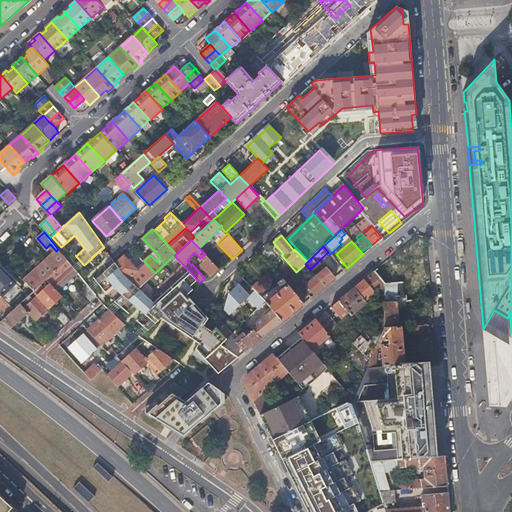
[(46,280),(62,265),(67,260),(58,249),(56,251),(25,280),(35,290),(46,280)]
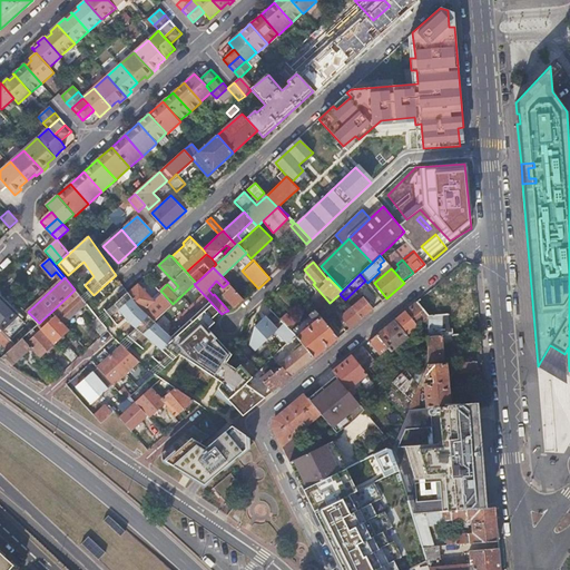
[(137,305),(154,322),(173,304),(163,293),(154,301),(138,283),(128,292),(137,305)]
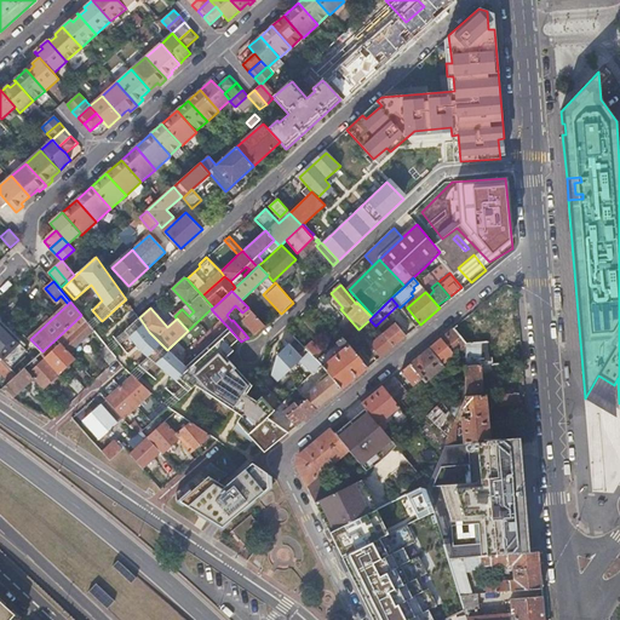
[(248,308),(242,313),(239,316),(244,320),(252,311),(248,308)]
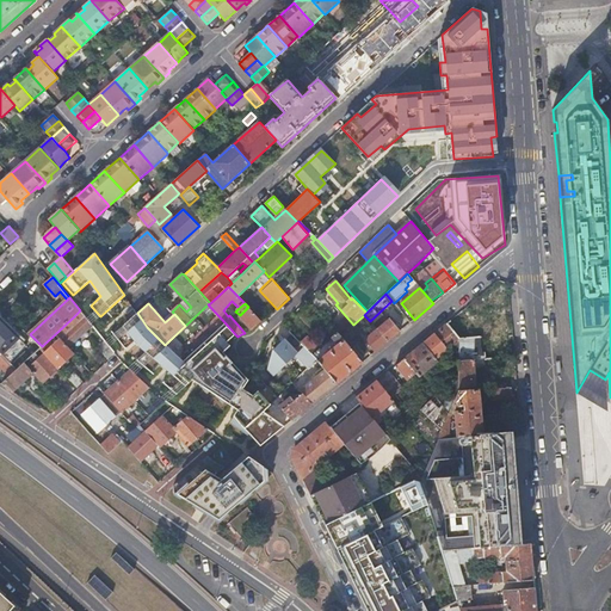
[(253,331),(263,321),(248,307),(240,315),(253,331)]
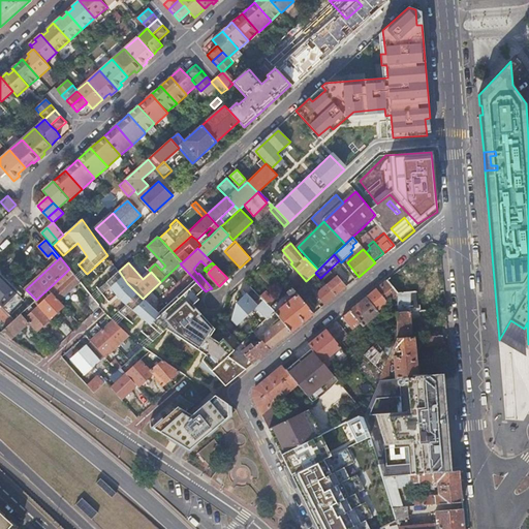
[(61,300),(81,282),(69,269),(64,274),(68,278),(54,291),(61,300)]
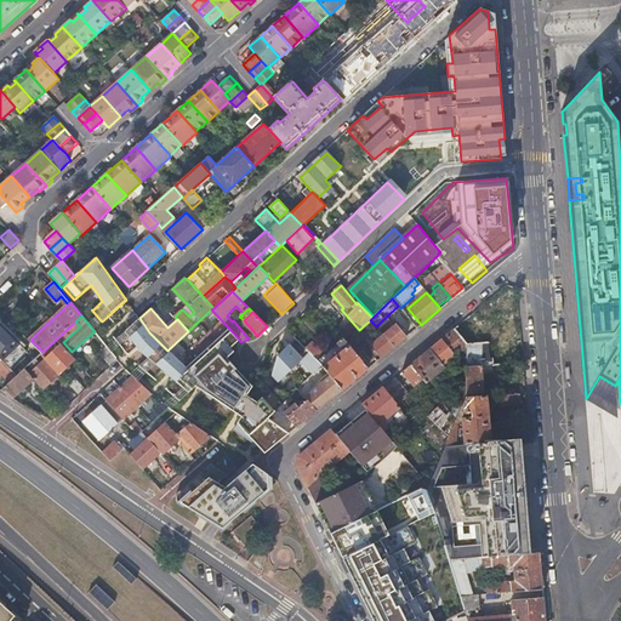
[(254,442),(266,454),(290,433),(268,419),(275,412),(262,398),(258,402),(248,396),(252,386),(227,358),(234,352),(231,348),(239,340),(229,329),(187,365),(167,351),(149,332),(140,318),(117,340),(129,354),(137,347),(148,358),(141,368),(155,380),(163,371),(176,381),(167,391),(181,403),(195,386),(210,400),(212,398),(227,410),(228,408),(240,416),(237,423),(246,433),(248,440),(252,443),(254,442)]
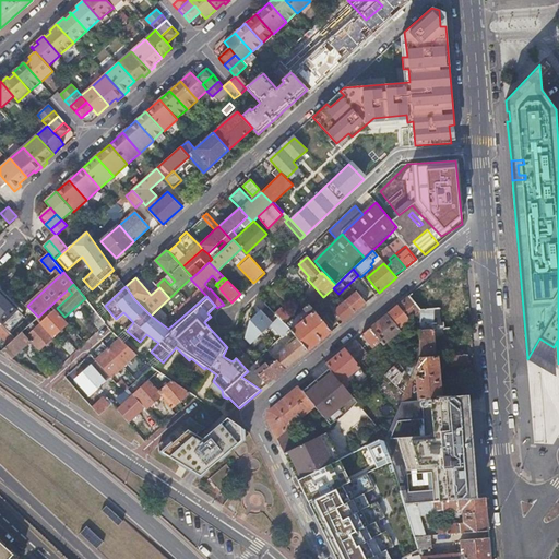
[(462,288),(441,289),(442,323),(463,323),(462,288)]
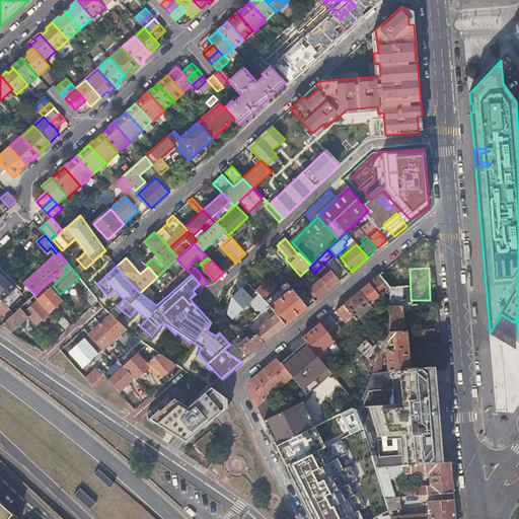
[(319,280),(328,290),(340,281),(330,271),(319,280)]
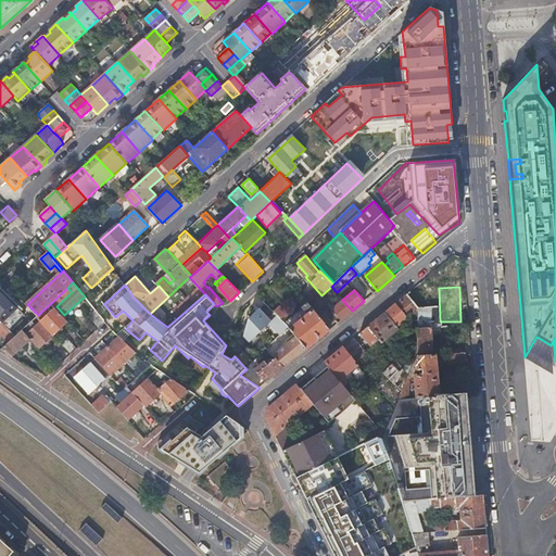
[(406,294),(384,312),(397,329),(400,327),(399,326),(407,318),(406,317),(409,315),(413,315),(418,311),(417,310),(406,294)]
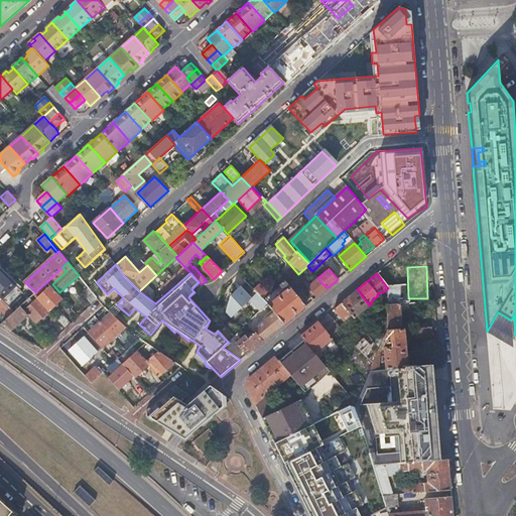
[(307,287),(316,297),(327,288),(317,278),(307,287)]
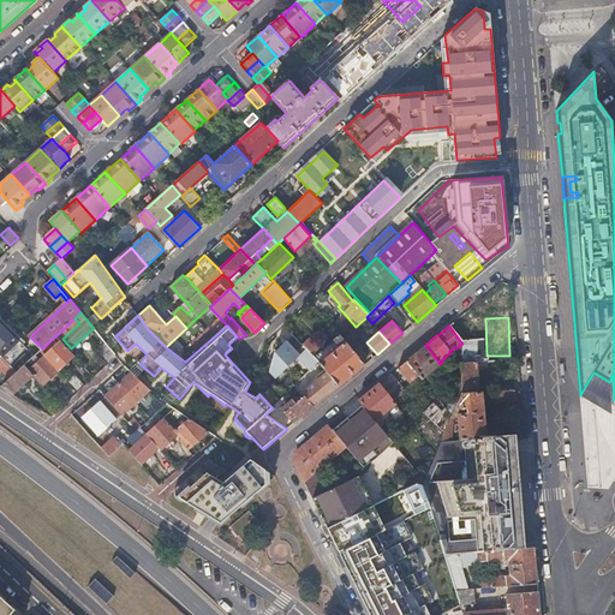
[(24,365),(40,351),(42,348),(30,336),(27,333),(22,339),(28,345),(12,359),(9,363),(17,371),(24,365)]
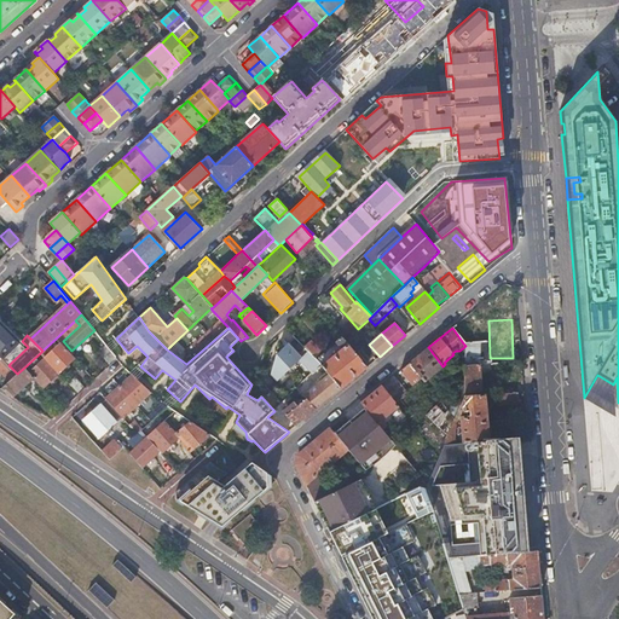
[(345,342),(357,356),(364,348),(352,335),(348,340),(345,342)]
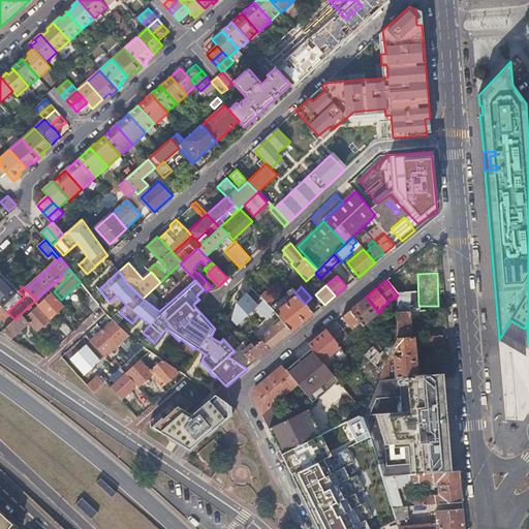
[(281,320),(291,333),(313,314),(305,304),(294,292),(291,288),(287,292),(291,298),(293,299),(275,313),(281,320)]
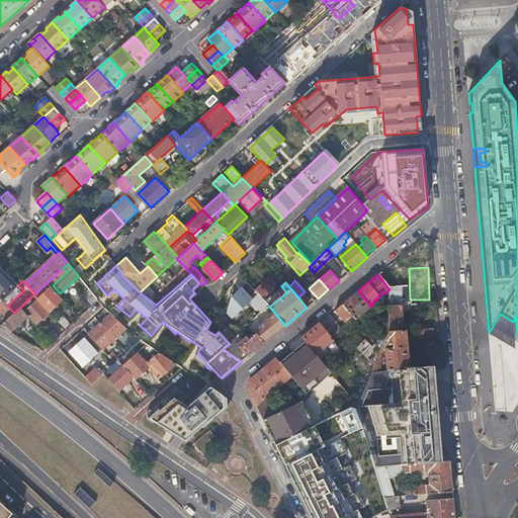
[(260,285),(255,290),(258,294),(263,299),(268,294),(260,285)]
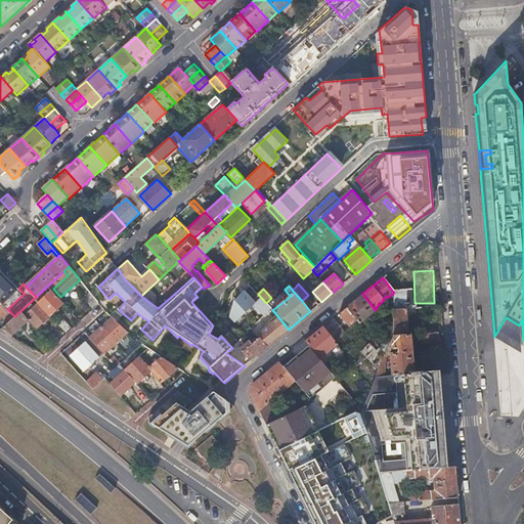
[(49,316),(63,303),(51,291),(38,303),(49,316)]
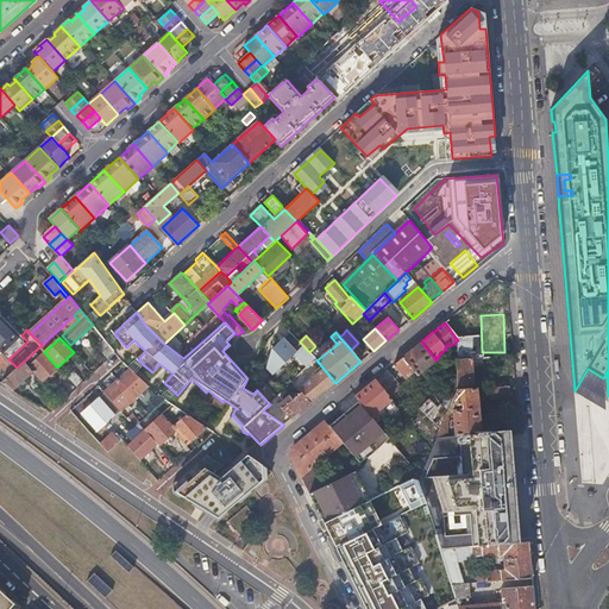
[(272,349),(265,369),(272,375),(295,355),(297,352),(284,338),(272,349)]
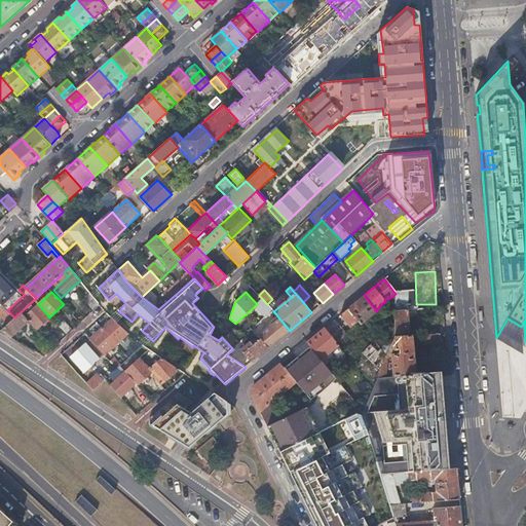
[(396,294),(396,307),(395,338),(410,336),(409,313),(409,292),(395,293),(396,294)]
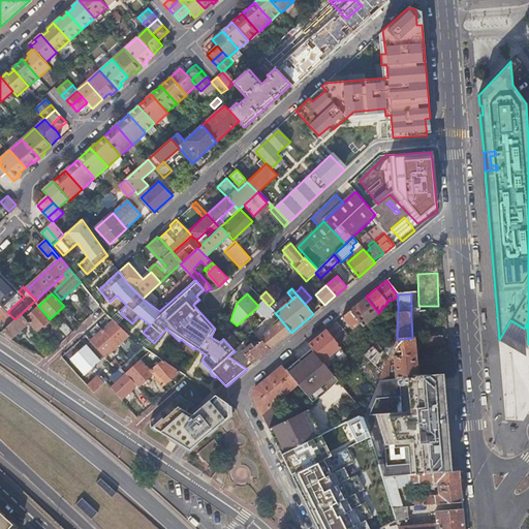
[(378,313),(366,297),(350,310),(361,322),(363,327),(378,313)]
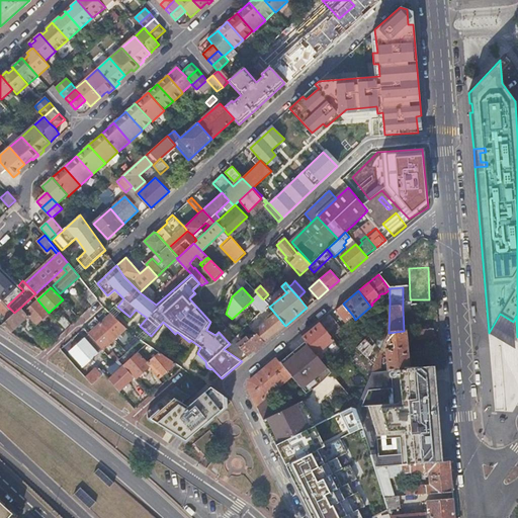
[(96,303),(98,300),(92,292),(87,296),(92,303),(94,300),(96,303)]
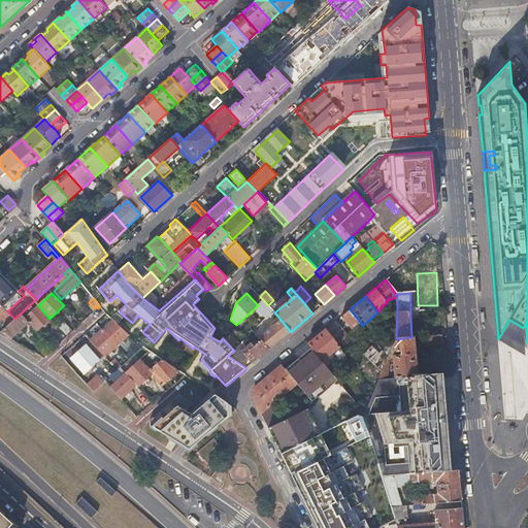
[(0,299),(0,304),(7,311),(10,308),(0,299)]
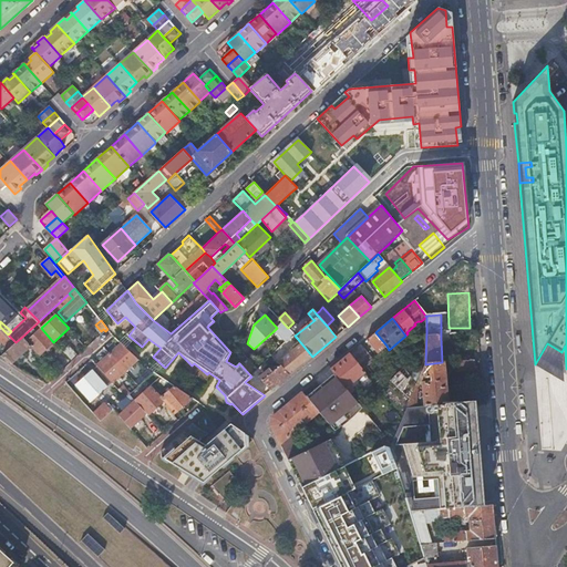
[(288,328),(282,322),(277,328),(275,330),(285,342),(294,334),(288,328)]
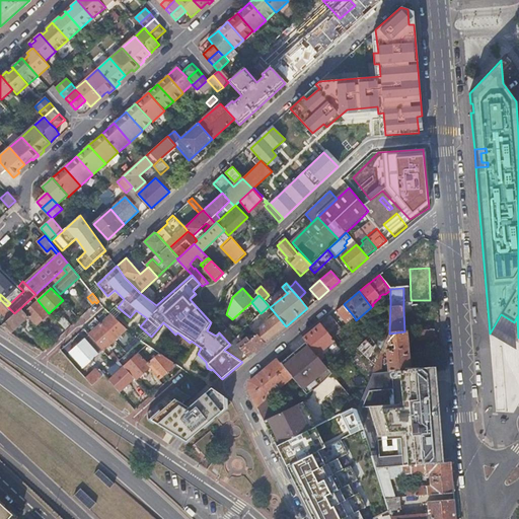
[(0,306),(10,317),(14,313),(7,306),(0,299),(0,306)]
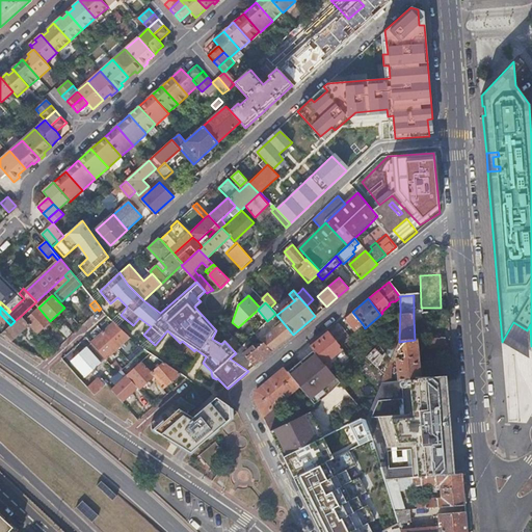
[(37,334),(50,321),(38,308),(25,320),(29,325),(37,334)]
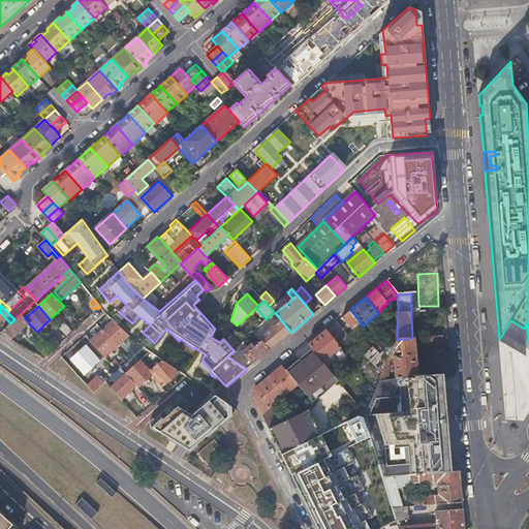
[(361,322),(350,310),(342,317),(352,330),(361,322)]
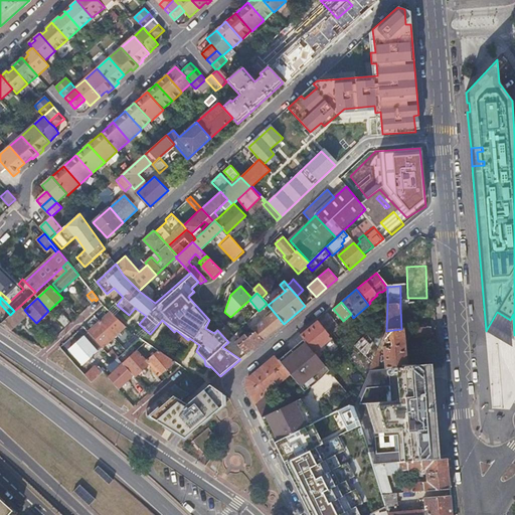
[(11,330),(28,315),(24,310),(20,306),(14,311),(10,315),(1,323),(11,330)]
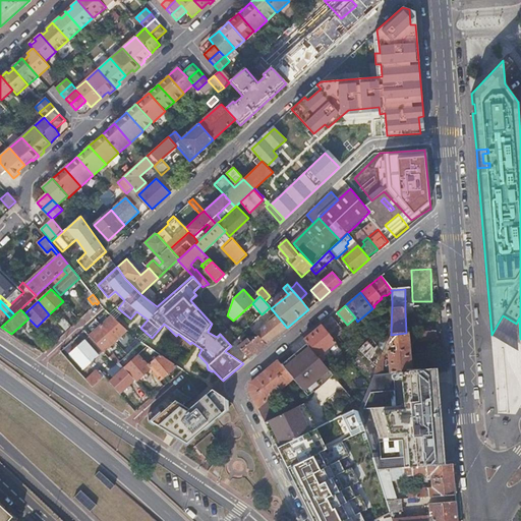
[(128,330),(112,315),(101,326),(115,342),(128,330)]
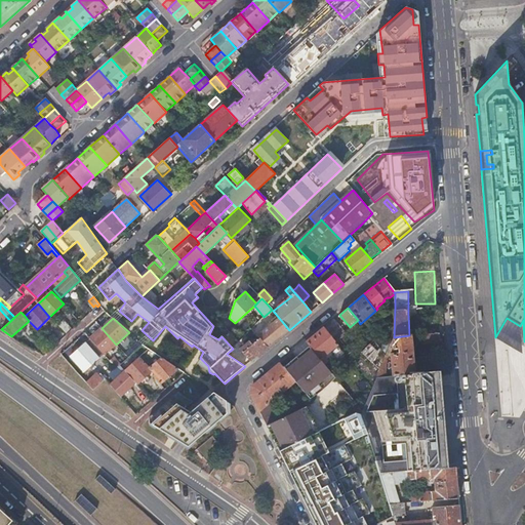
[(259,339),(267,348),(289,330),(279,318),(276,320),(269,326),(272,329),(259,338),(259,339)]
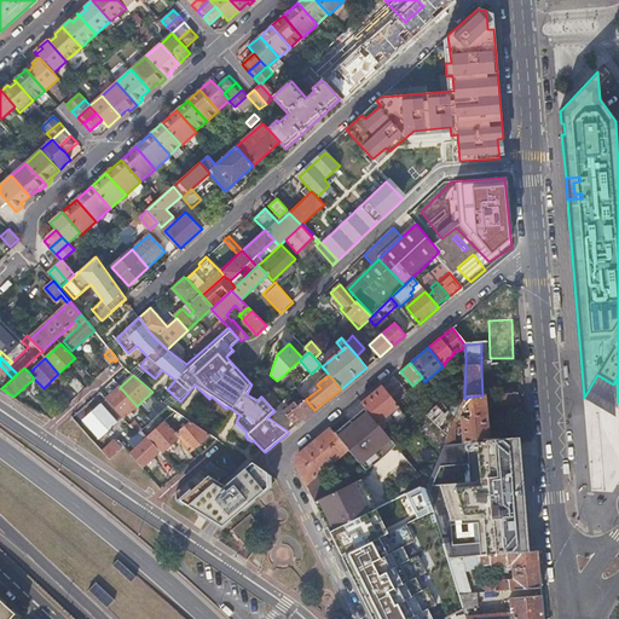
[(420,410),(394,376),(381,386),(399,406),(410,421),(420,410)]
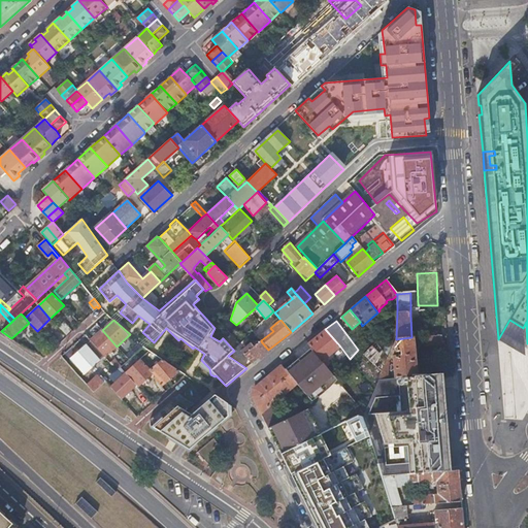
[(56,329),(65,338),(70,333),(62,324),(56,329)]
